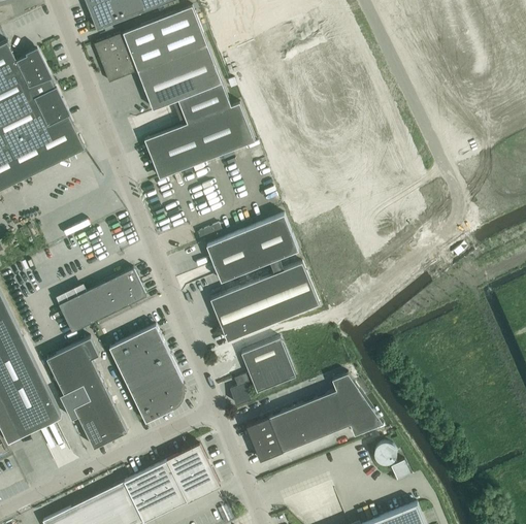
[(83,0),(96,31),(175,0),(83,0)]
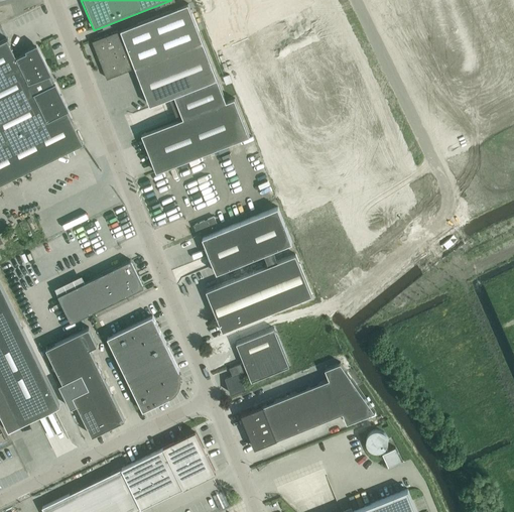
[(133,71),(148,109),(173,99),(181,121),(140,138),(154,175),(247,139),(233,102),(224,105),(186,7),(91,44),(105,82),(133,71)]
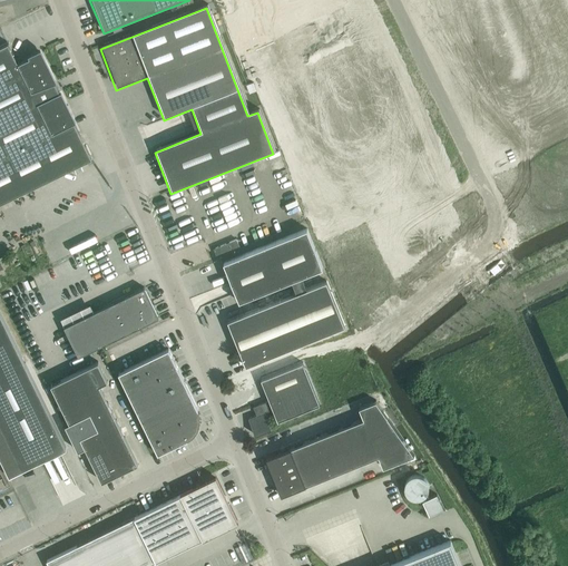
[(17,67),(7,46),(0,49),(0,206),(90,162),(38,56),(17,67)]
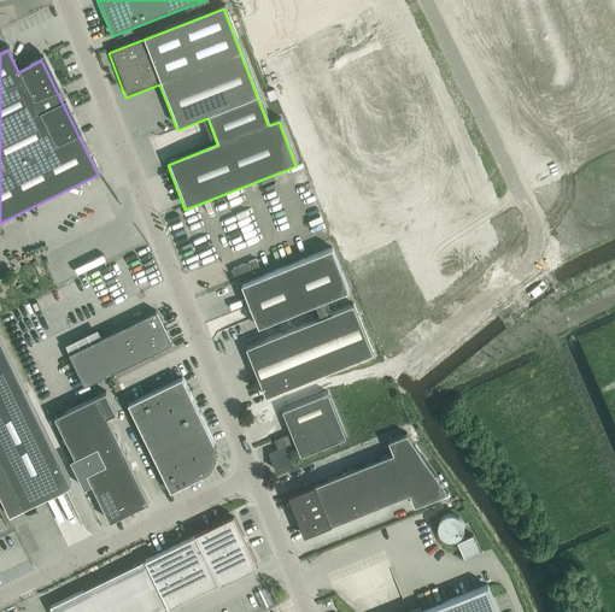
[(408,105),(309,153),(350,236),(470,177),(449,134),(427,145),(408,105)]
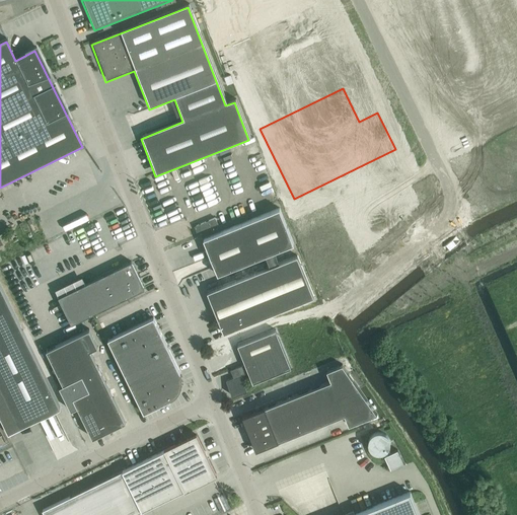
[(277,212),(201,242),(216,278),(260,261),(271,255),(291,247),(277,212)]
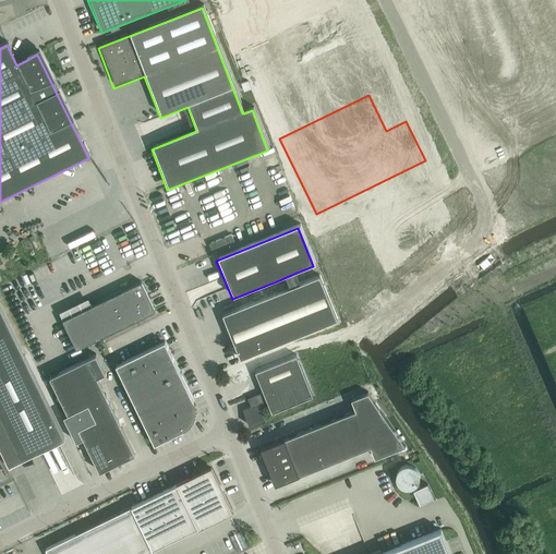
[(207,247),(210,255),(236,244),(232,236),(207,247)]
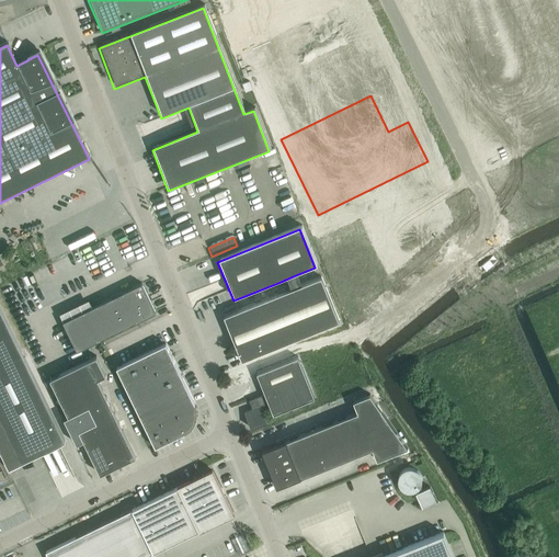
[(338,325),(319,280),(297,288),(293,276),(281,282),(287,293),(221,319),(240,364),(338,325)]
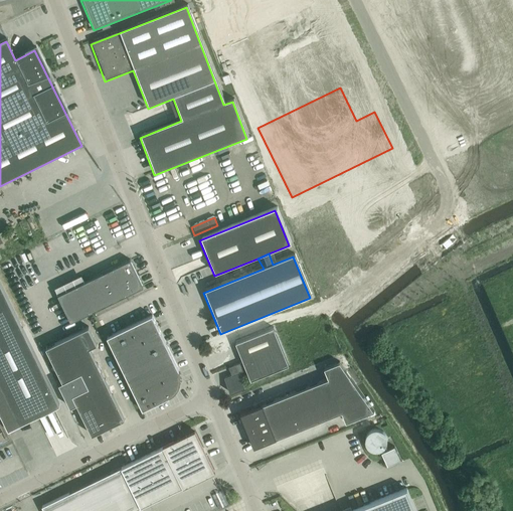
[(142,290),(128,263),(55,298),(69,325),(142,290)]
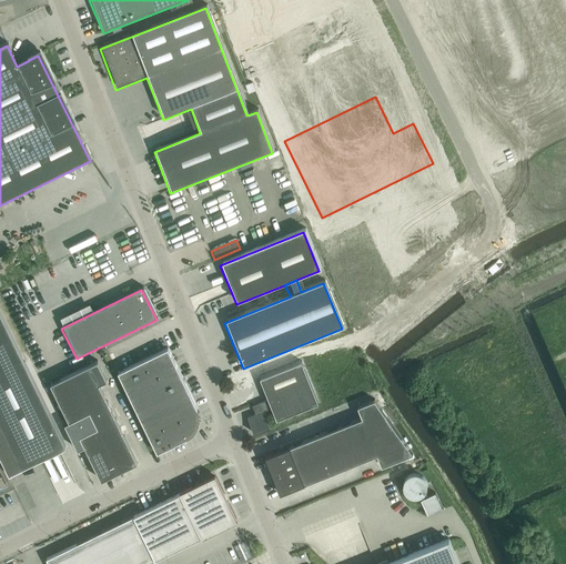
[(17,467),(18,467),(61,446),(63,451),(64,450),(0,319),(0,462),(7,477),(8,477),(7,473),(17,467)]
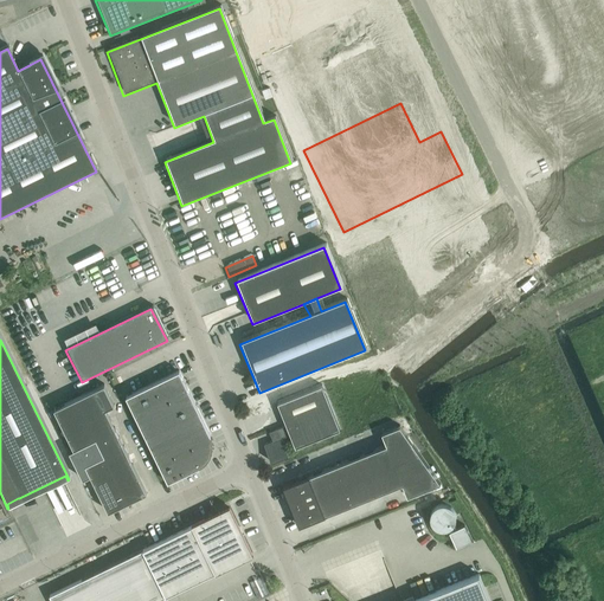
[(177,374),(123,400),(166,486),(198,471),(197,469),(199,467),(203,465),(204,463),(206,459),(207,457),(209,453),(209,450),(209,446),(207,444),(206,440),(209,439),(177,374)]
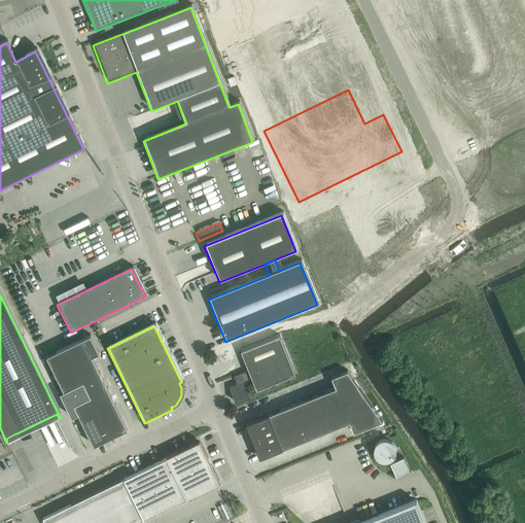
[(45,359),(62,394),(59,396),(70,420),(76,417),(77,417),(92,449),(126,432),(90,359),(98,356),(89,338),(62,351),(55,354),(45,359)]
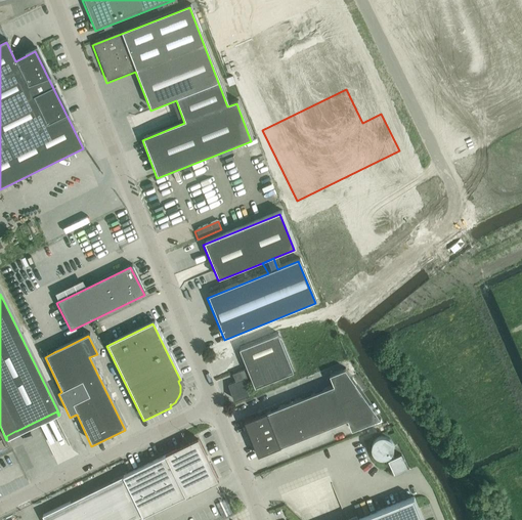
[(237,383),(226,388),(232,403),(248,397),(242,382),(249,380),(254,390),(292,375),(276,337),(237,352),(246,372),(234,376),(237,383)]
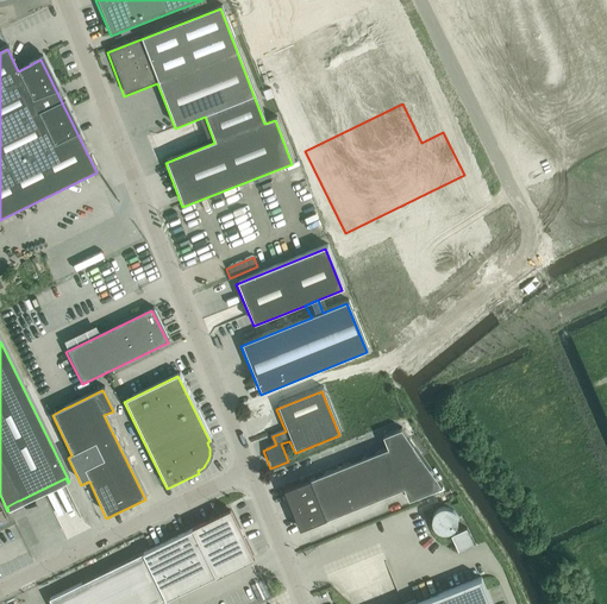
[(282,492),(299,533),(402,491),(407,503),(440,490),(400,432),(381,439),(387,451),(282,492)]
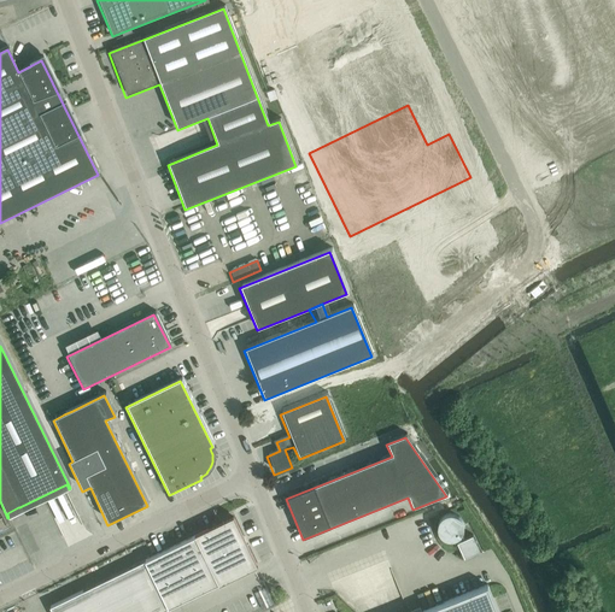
[(457,540),(458,540),(458,539),(460,539),(460,537),(460,536),(461,536),(461,535),(461,534),(462,534),(462,533),(462,531),(462,530),(462,529),(462,528),(461,527),(461,525),(461,524),(460,523),(460,522),(458,522),(458,521),(457,521),(457,519),(456,519),(455,518),(454,518),(452,518),(452,517),(451,517),(450,517),(449,517),(447,517),(446,517),(445,517),(445,518),(444,518),(443,518),(441,519),(440,519),(440,521),(439,521),(439,522),(438,522),(438,523),(437,524),(437,525),(437,527),(435,527),(435,528),(435,529),(435,530),(435,531),(435,533),(435,534),(437,534),(437,535),(437,536),(438,536),(438,537),(438,539),(439,539),(439,540),(440,540),(440,541),(441,541),(443,542),(444,542),(445,542),(445,543),(446,543),(447,543),(449,543),(450,543),(451,543),(452,543),(452,542),(454,542),(455,542),(455,541),(456,541),(457,541),(457,540)]
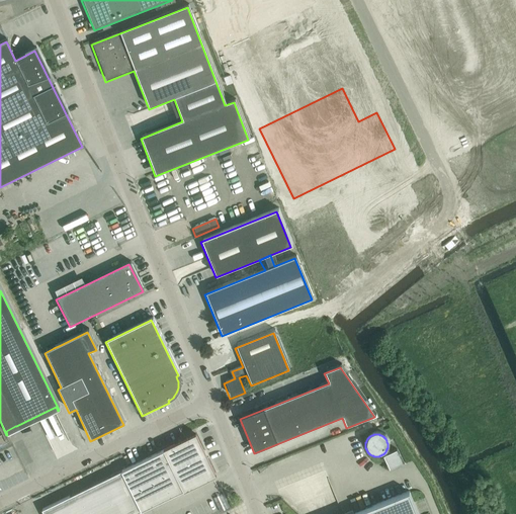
[(140,513),(142,512),(142,511),(151,507),(151,508),(153,507),(153,506),(170,498),(171,498),(173,497),(179,494),(186,491),(185,490),(191,487),(192,488),(213,478),(193,437),(120,474),(121,477),(119,479),(111,483),(106,485),(107,486),(98,490),(98,489),(93,491),(94,492),(85,496),(85,495),(80,498),(81,498),(72,502),(70,503),(68,499),(40,512),(40,513),(140,513)]
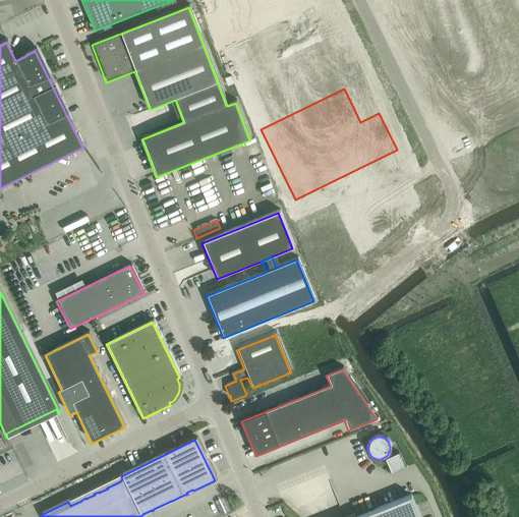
[(398,455),(385,460),(390,473),(403,468),(398,455)]
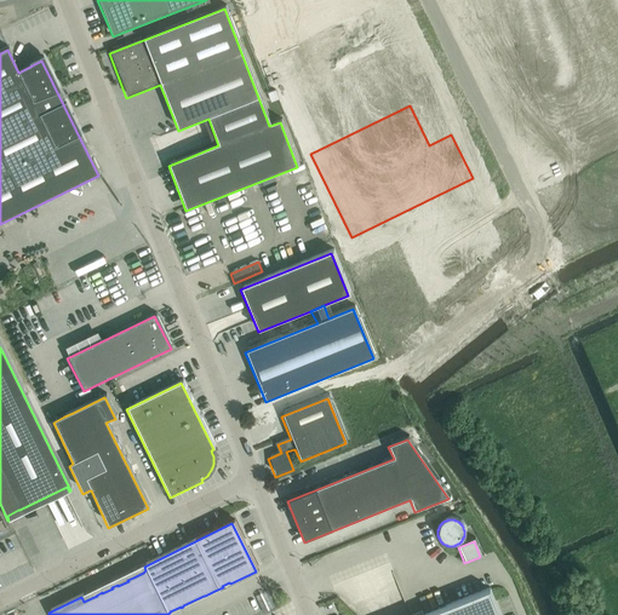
[(497,614),(488,592),(430,614),(497,614)]
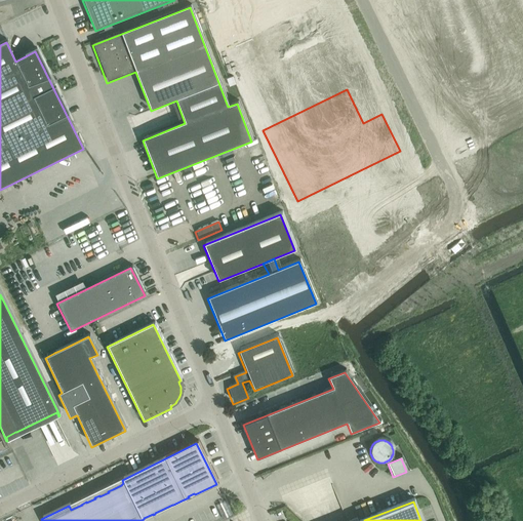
[(340,520),(333,506),(328,508),(332,520),(340,520)]
